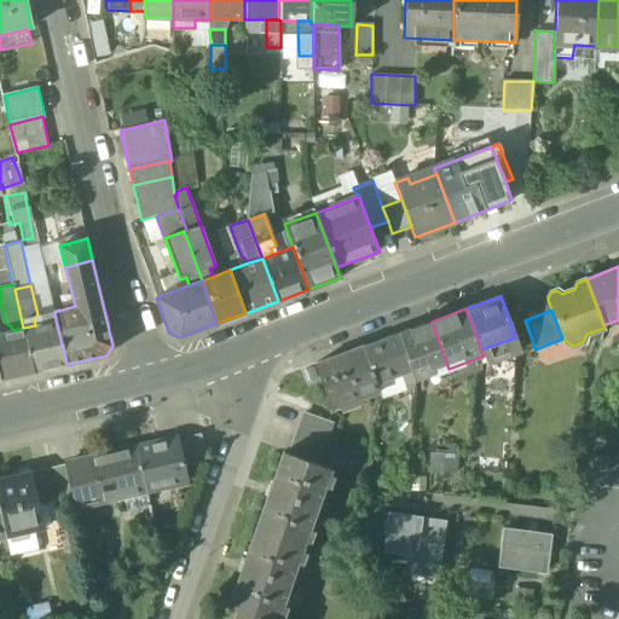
[(35,325),(23,328),(34,372),(67,364),(56,320),(35,325)]
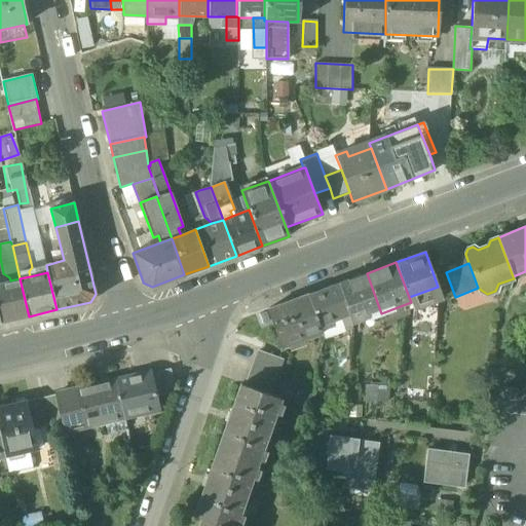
[(367,273),(338,284),(349,314),(352,324),(381,313),(367,273)]
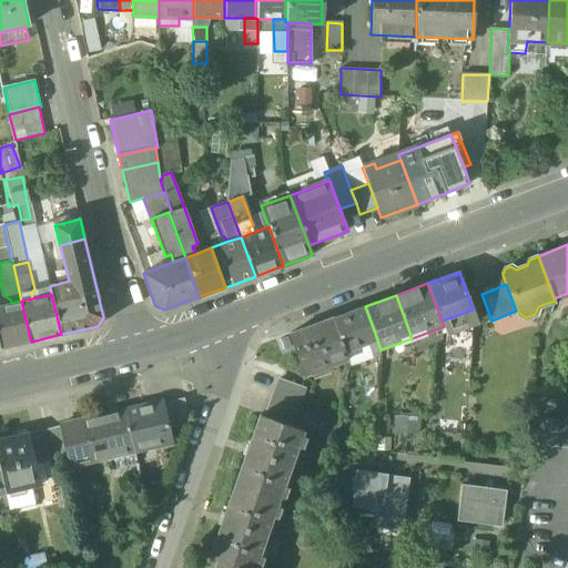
[(11,303),(0,305),(0,345),(0,348),(31,342),(21,301),(11,303)]
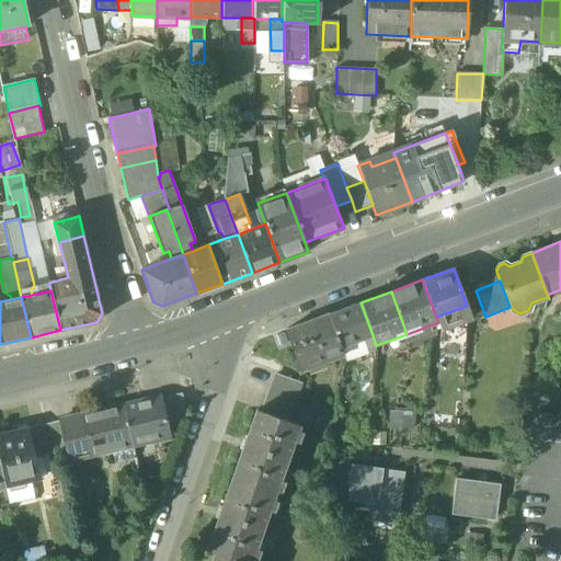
[(361,302),(330,313),(342,347),(350,345),(373,335),(361,302)]
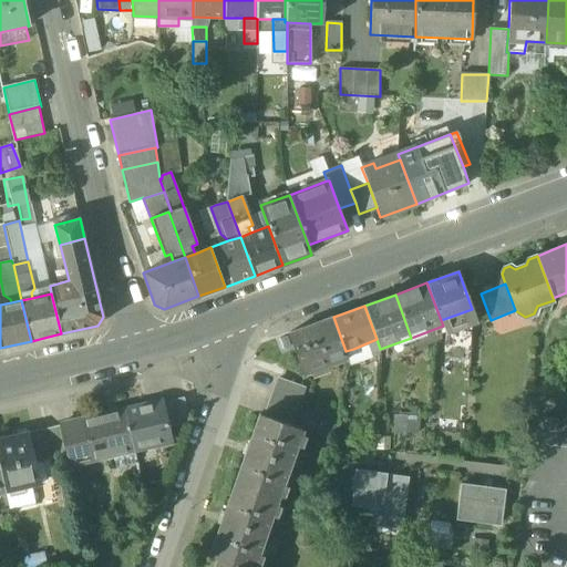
[(472,309),(441,320),(443,326),(445,332),(476,320),(472,309)]
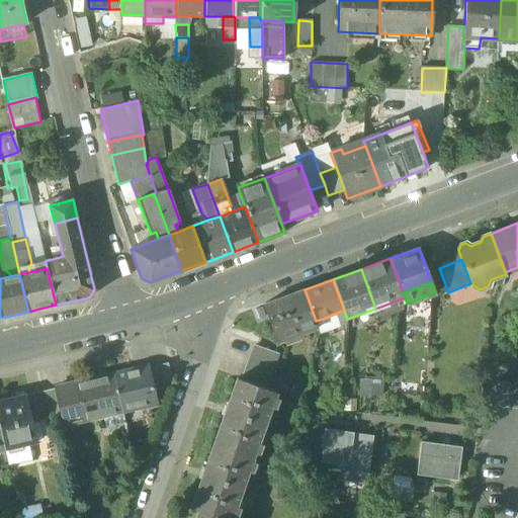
[(305,289),(263,305),(277,343),(318,328),(316,321),(305,289)]
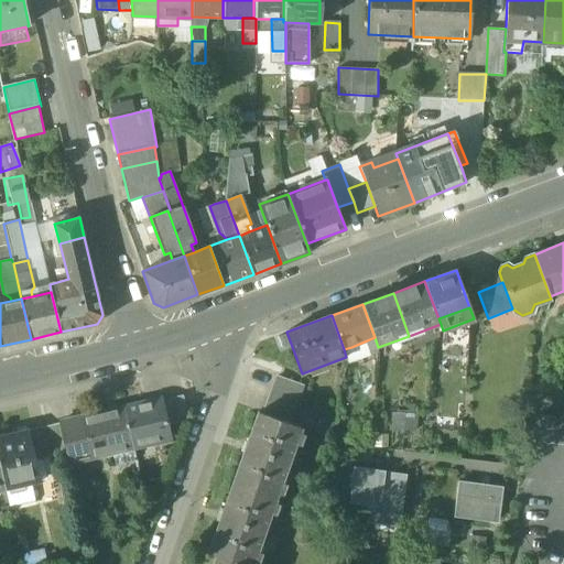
[(351,347),(344,349),(346,357),(348,361),(355,359),(351,347)]
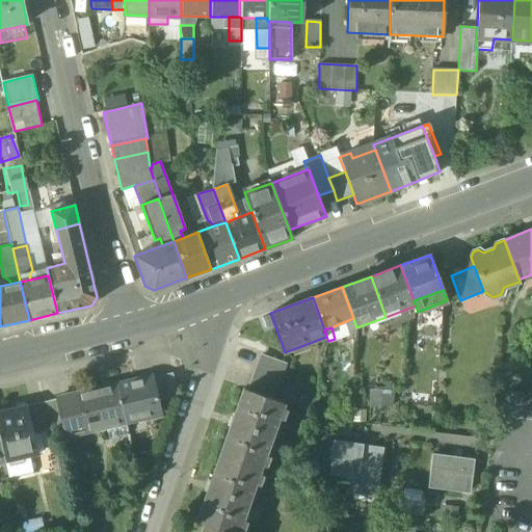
[(287,365),(263,355),(254,379),(277,388),(287,365)]
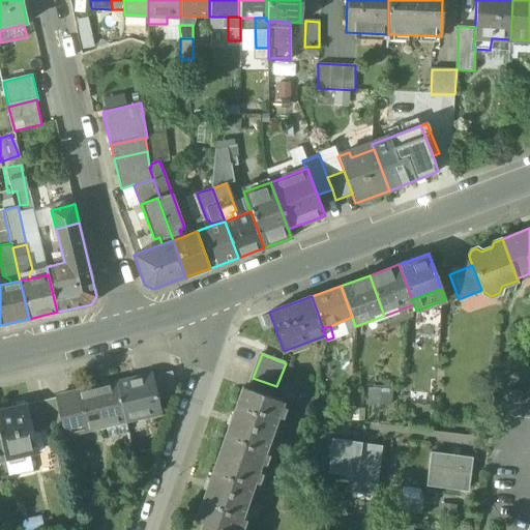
[(172,371),(152,376),(158,400),(178,395),(172,371)]
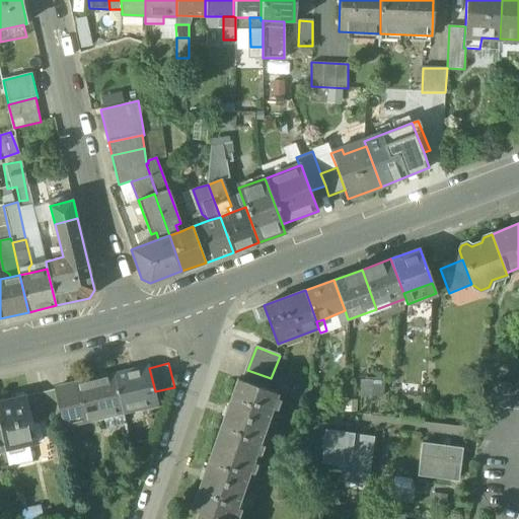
[(149,367),(114,375),(121,406),(141,401),(143,408),(158,403),(155,391),(149,368),(149,367)]
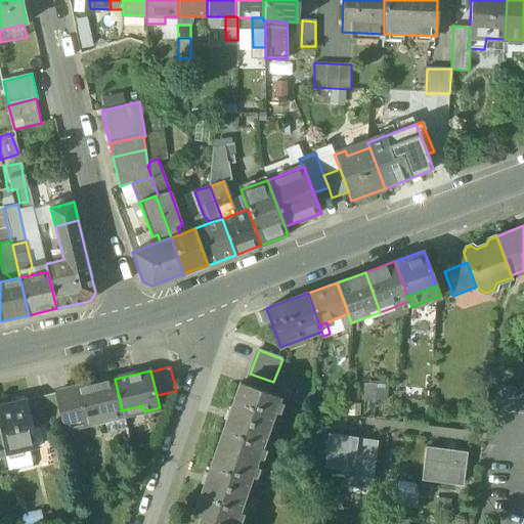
[(273,382),(250,374),(246,386),(269,394),(273,382)]
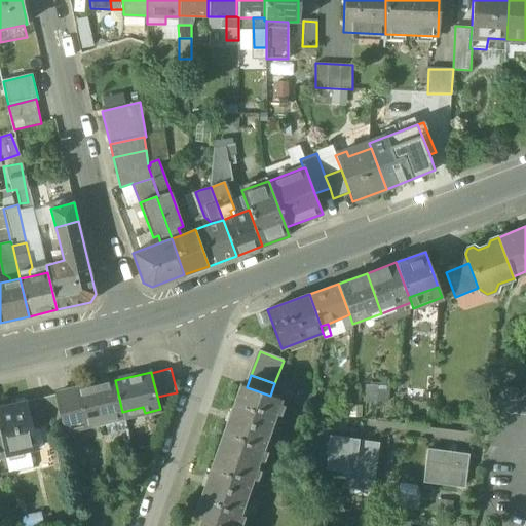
[(115,380),(54,395),(61,423),(63,433),(124,418),(122,412),(115,380)]
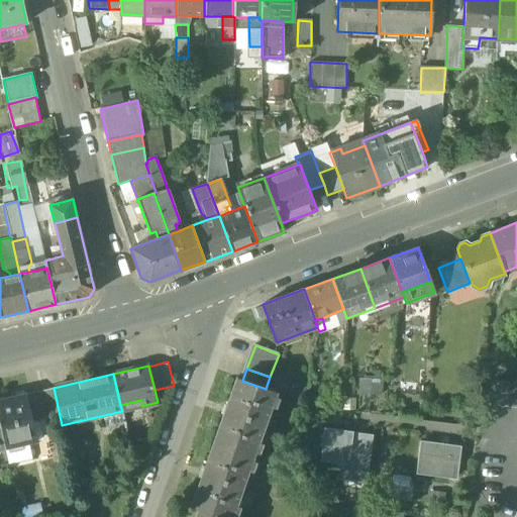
[(242,381),(237,379),(214,442),(252,456),(276,393),(266,389),(242,381)]
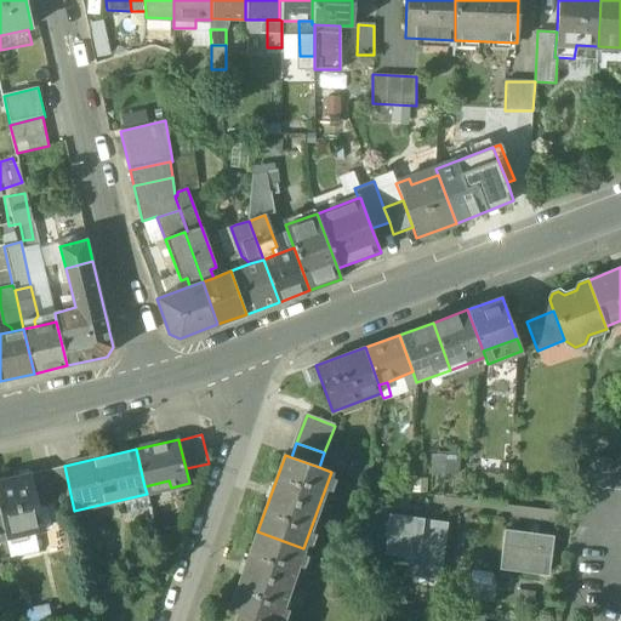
[(446,455),(433,455),(432,474),(444,474),(446,455)]
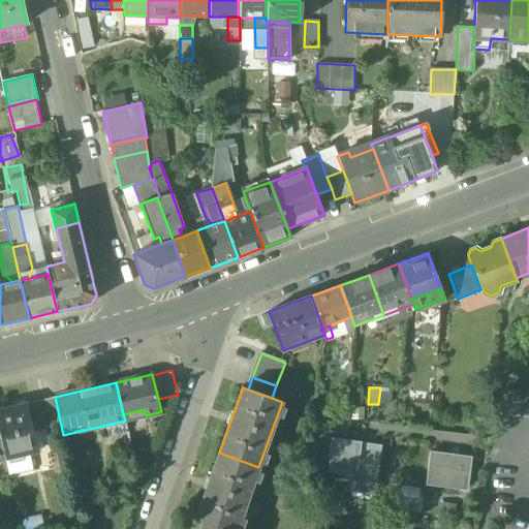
[(391,389),(380,387),(378,404),(390,405),(391,389)]
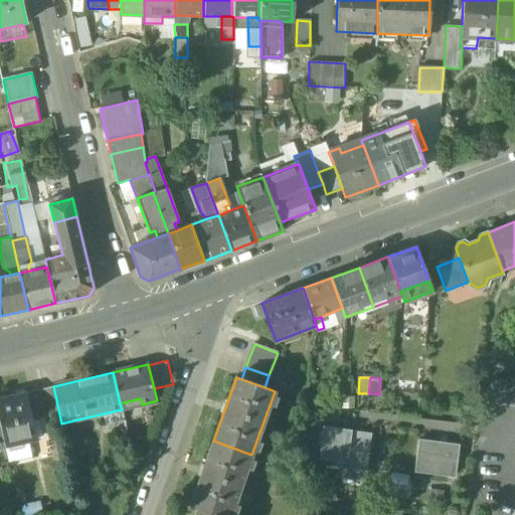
[(514,382),(490,379),(487,403),(511,406),(514,382)]
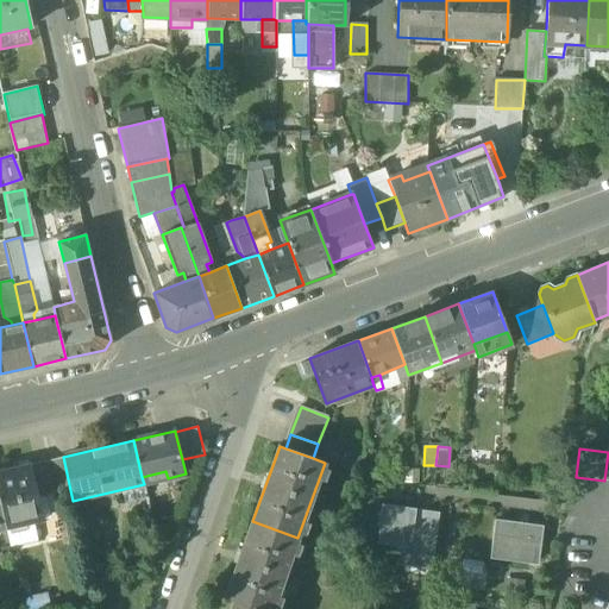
[(70,490),(63,457),(50,460),(50,462),(57,494),(70,490)]
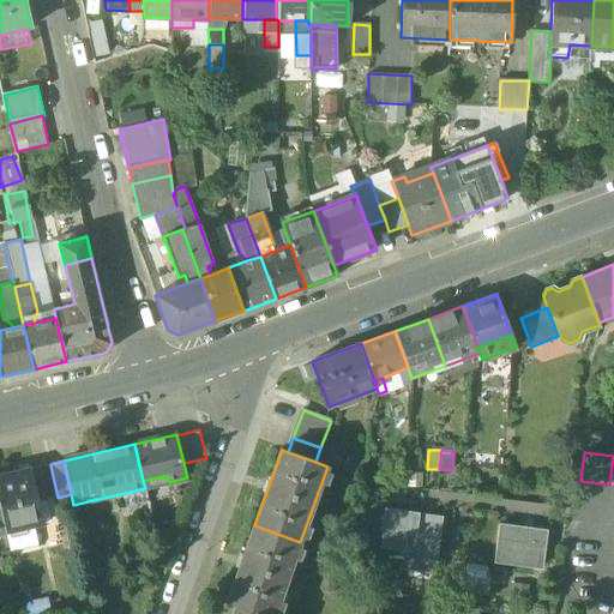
[(50,465),(32,470),(40,503),(58,499),(58,498),(50,465)]
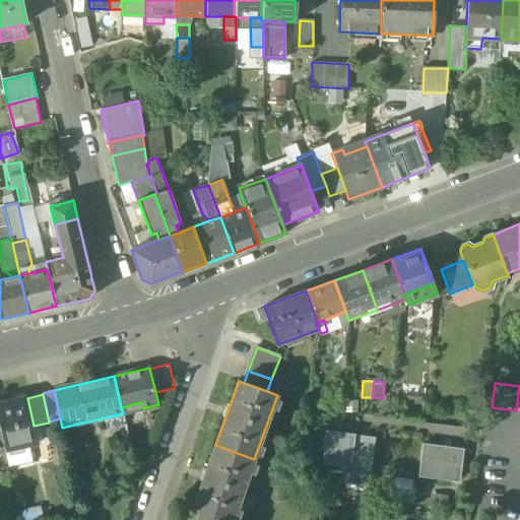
[(26,397),(0,403),(0,427),(6,452),(29,447),(38,445),(34,426),(27,398),(26,397)]
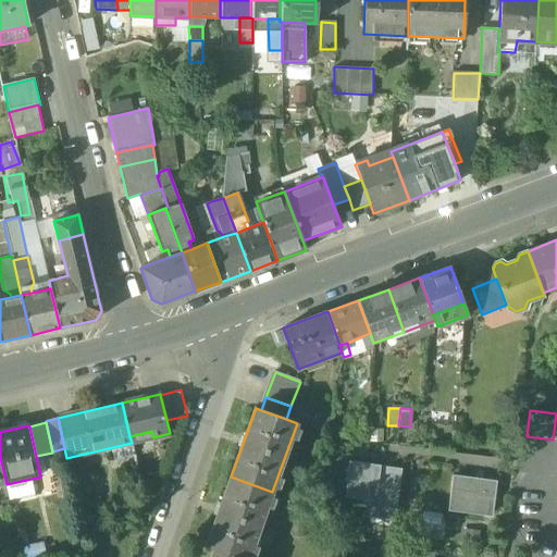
[(401,469),(349,462),(345,497),(364,499),(364,505),(370,506),(369,518),(395,521),(401,469)]
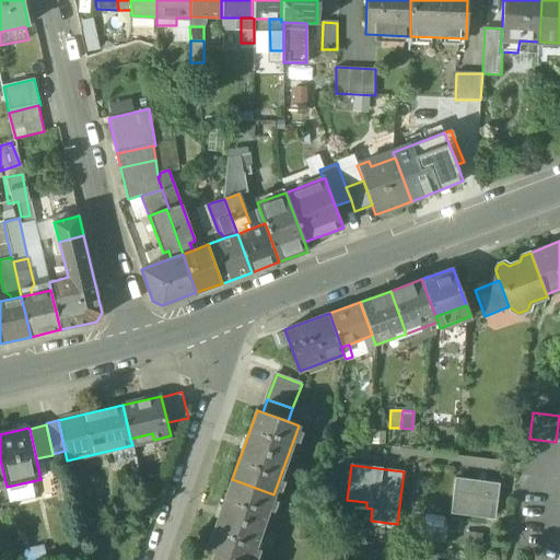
[(499,483),(455,478),(451,511),(494,516),(499,483)]
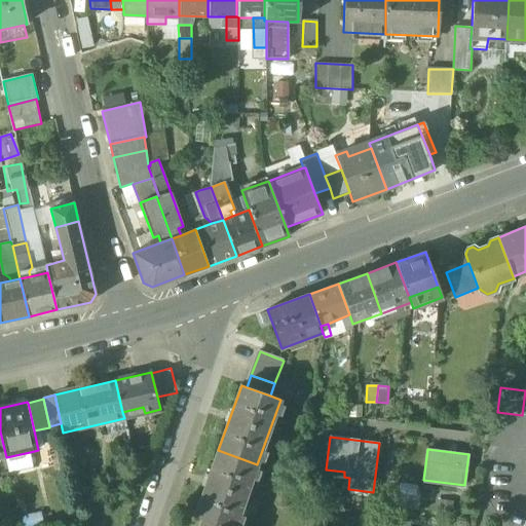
[(218,450),(194,516),(202,519),(223,525),(234,525),(257,464),(218,450)]
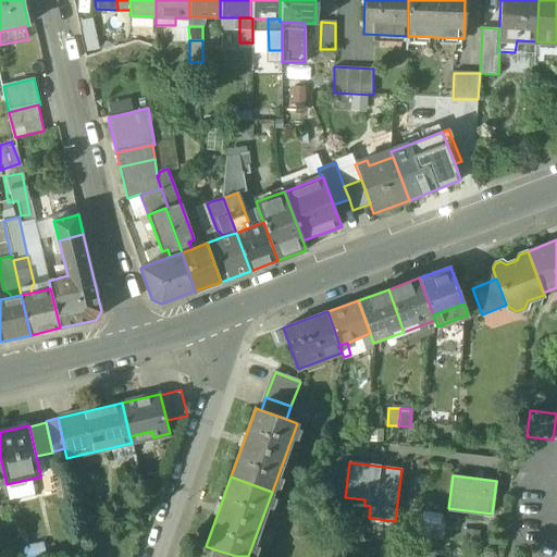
[(32,479),(7,484),(10,502),(35,496),(32,479)]
